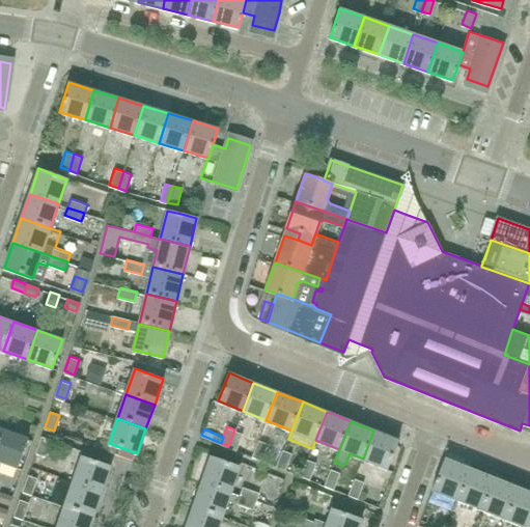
[(25,444),(28,438),(2,430),(0,435),(0,461),(18,467),(20,460),(25,462),(31,446),(25,444)]
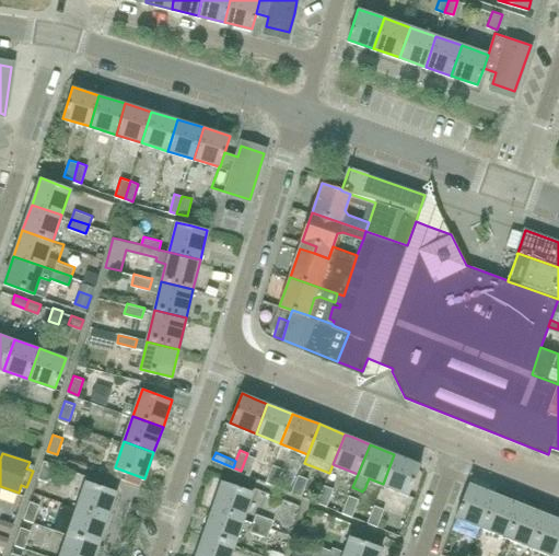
[(241,471),(249,474),(256,458),(247,453),(241,471)]
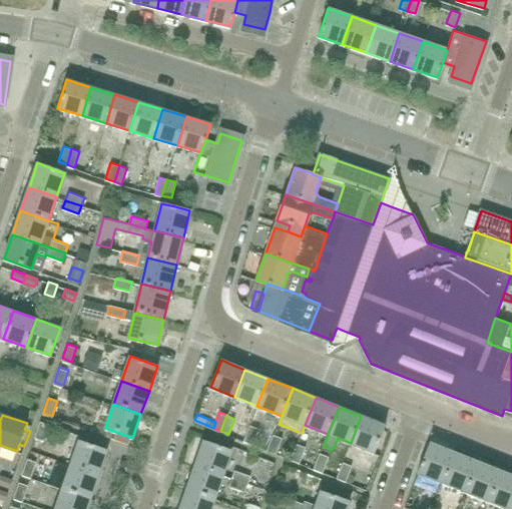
[(374,452),(385,425),(361,416),(351,443),(374,452)]
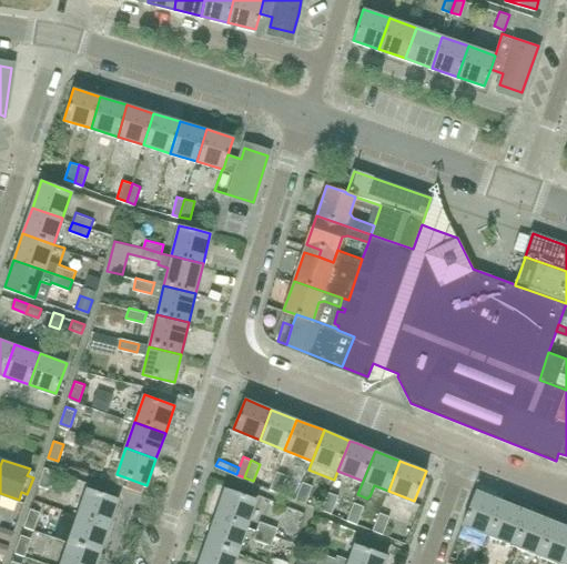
[(49,487),(54,470),(44,466),(39,484),(49,487)]
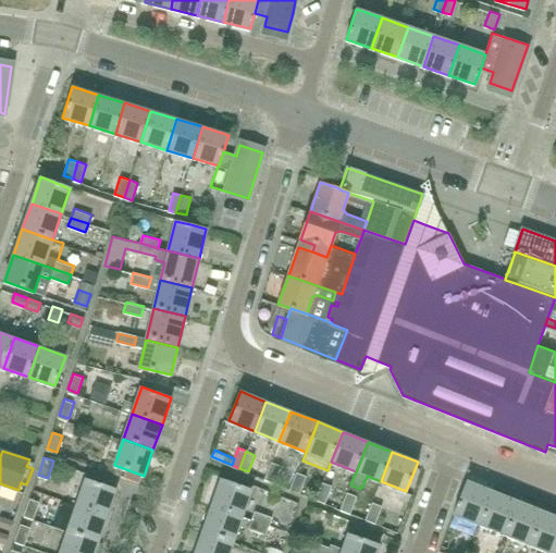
[(274,482),(281,465),(272,462),(266,478),(274,482)]
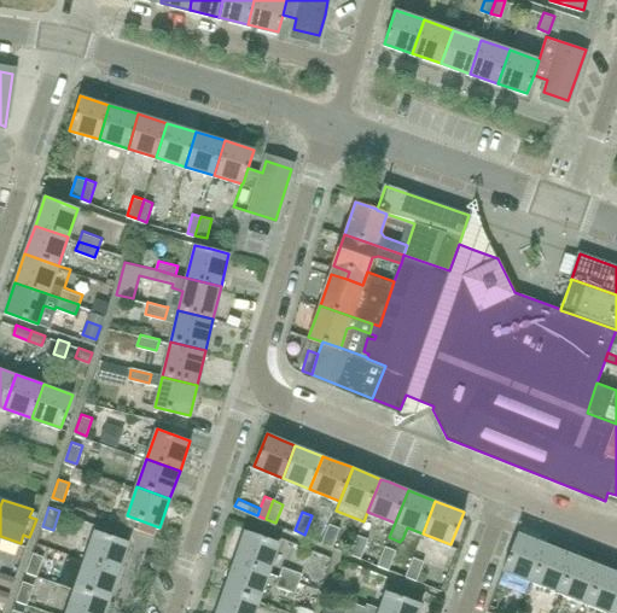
[(331,523),(324,542),(332,546),(339,526),(331,523)]
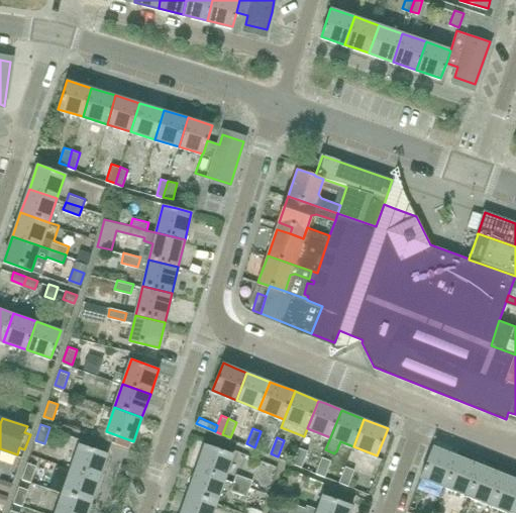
[(108,453),(105,452),(80,443),(71,469),(99,478),(108,453)]
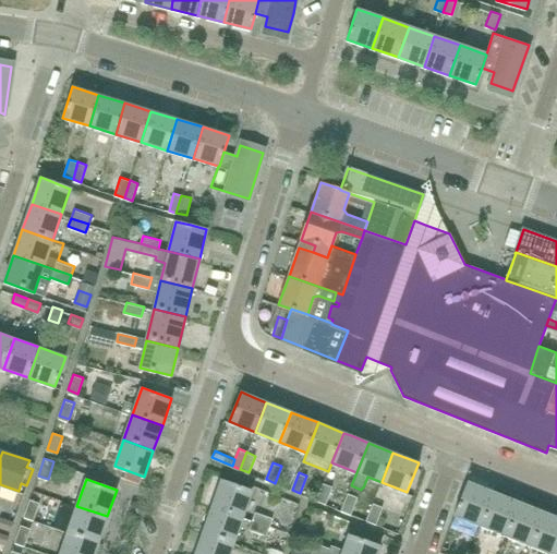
[(242,516),(252,490),(221,479),(213,506),(242,516)]
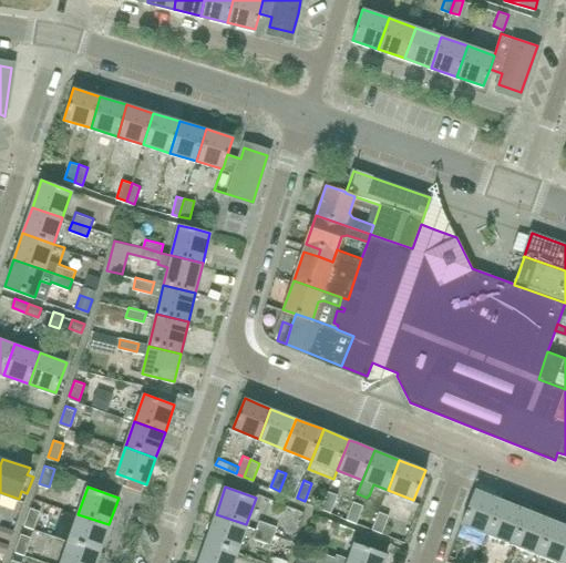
[(329,490),(322,508),(331,511),(338,494),(329,490)]
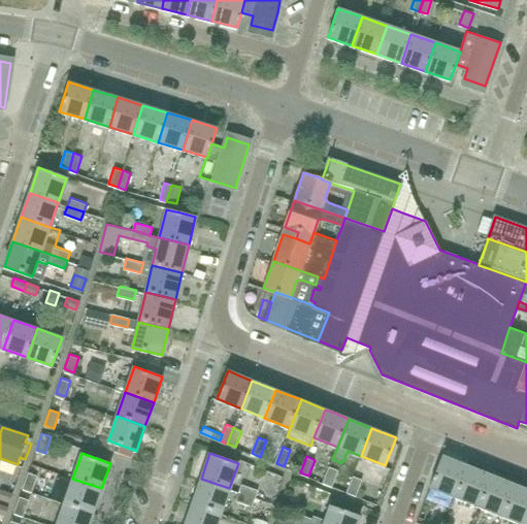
[(454,496),(466,465),(442,456),(430,486),(454,496)]
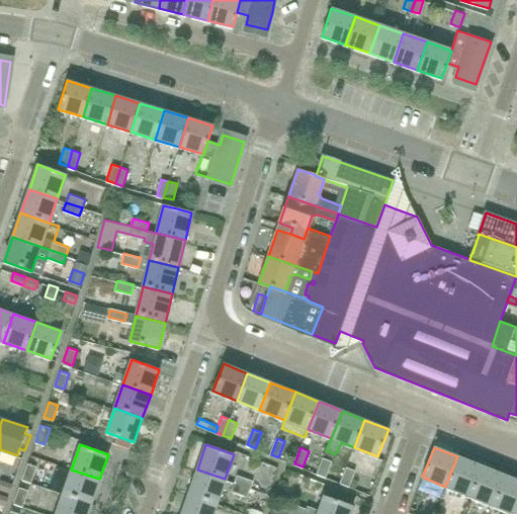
[(324,456),(317,473),(326,476),(332,460),(324,456)]
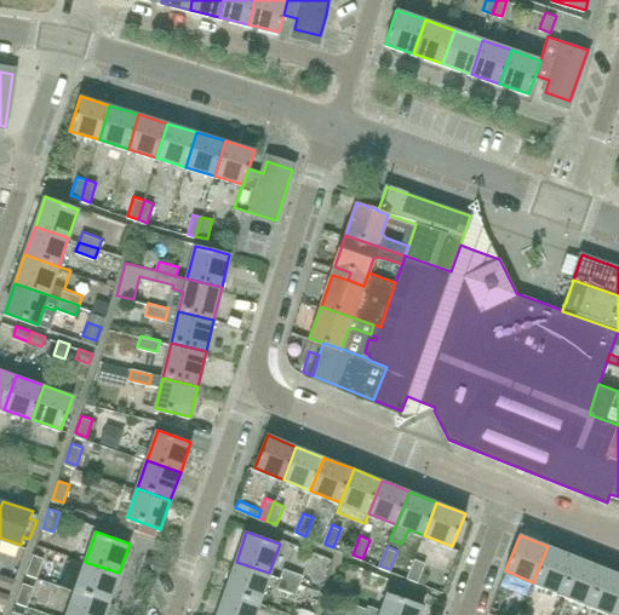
[(561,593),(575,558),(548,546),(533,582),(561,593)]
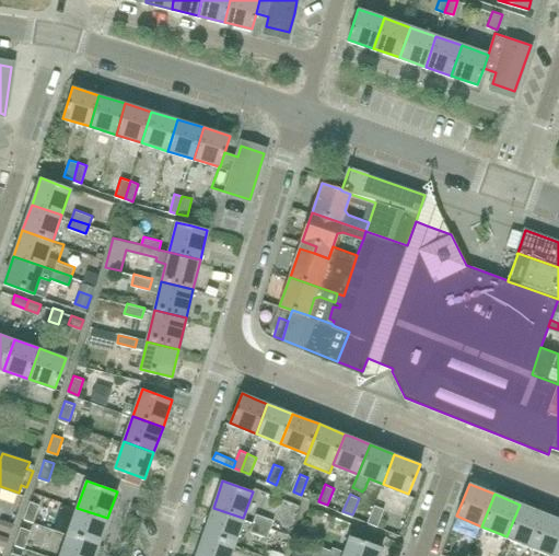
[(24,518),(26,519),(34,521),(39,504),(30,500),(24,518)]
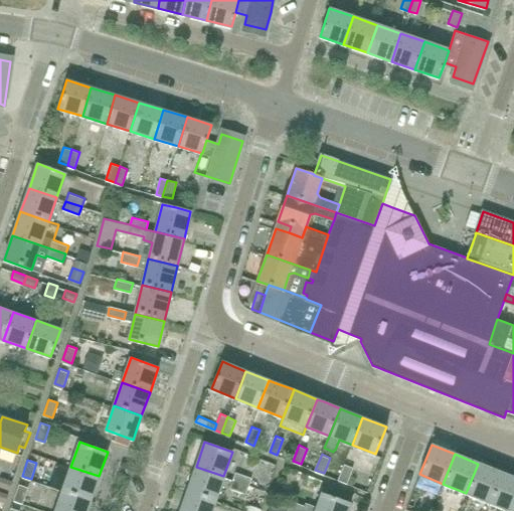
[(347,482),(353,467),(345,464),(338,479),(347,482)]
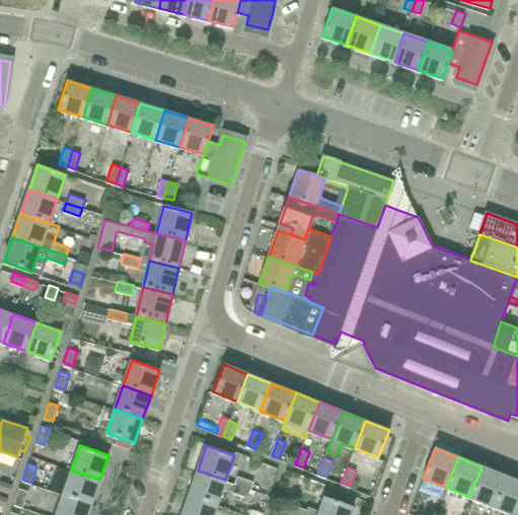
[(494,506),(506,476),(482,467),(469,497),(494,506)]
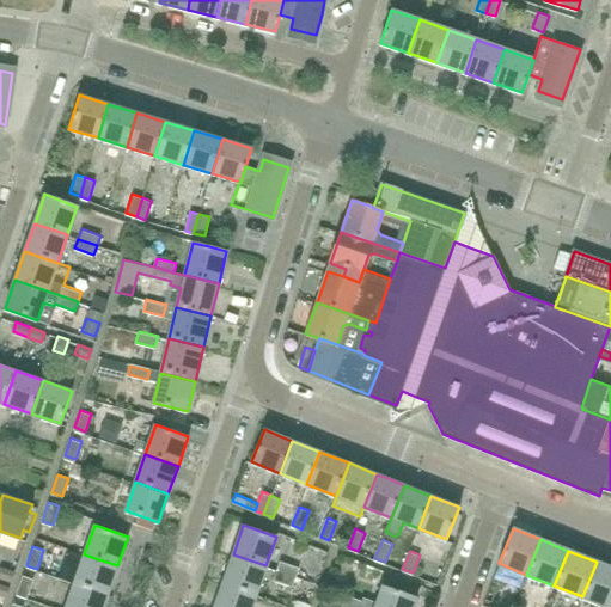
[(108,594),(117,565),(84,555),(74,582),(108,594)]
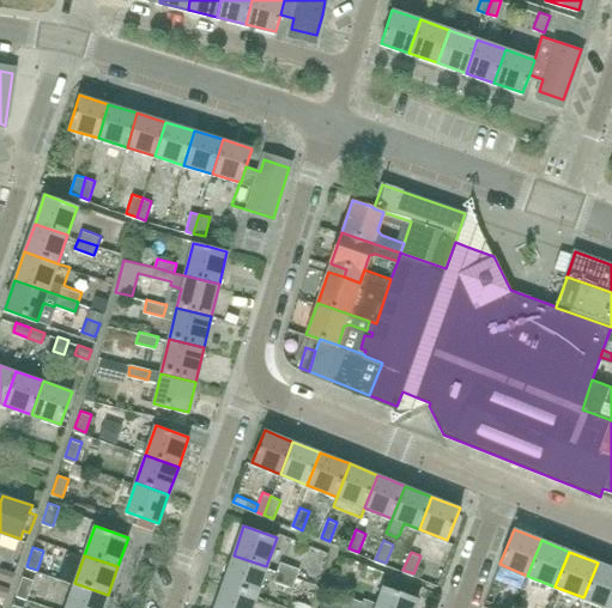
[(256,595),(266,566),(234,555),(224,583),(256,595)]
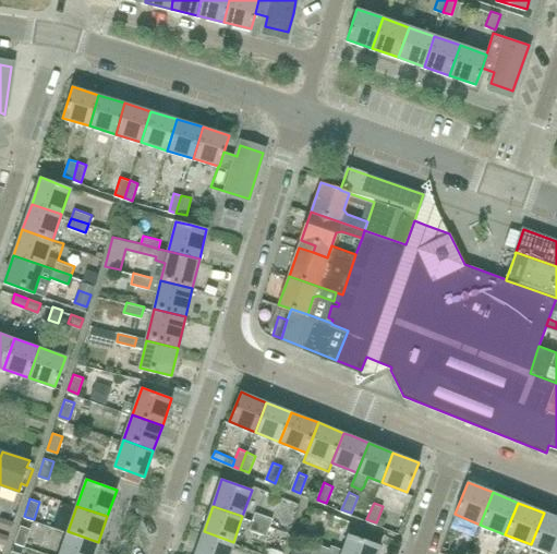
[(253,519),(269,526),(273,517),(255,512),(253,519)]
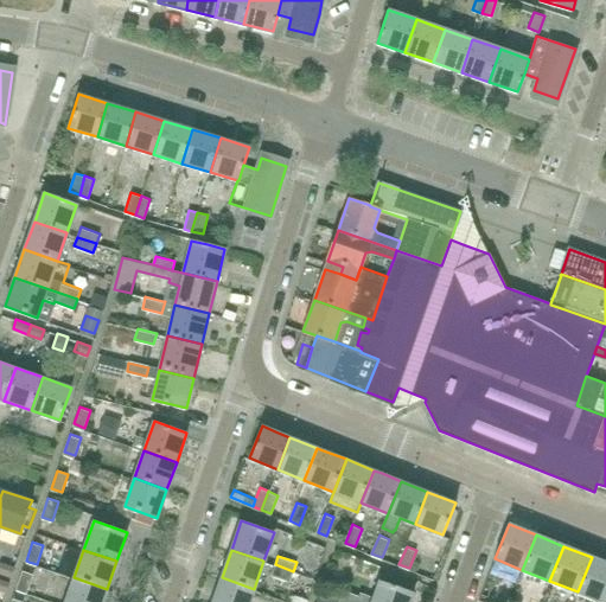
[(603,601),(605,601),(605,563),(592,557),(578,591),(603,601)]
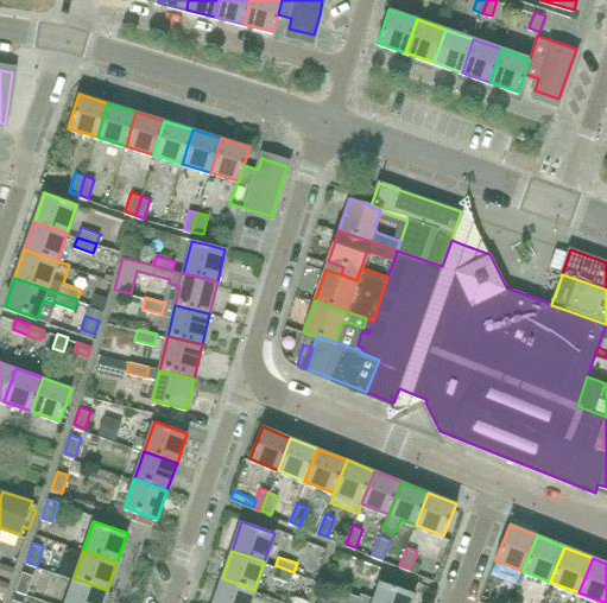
[(0,572),(11,577),(14,567),(1,562),(0,564),(0,572)]
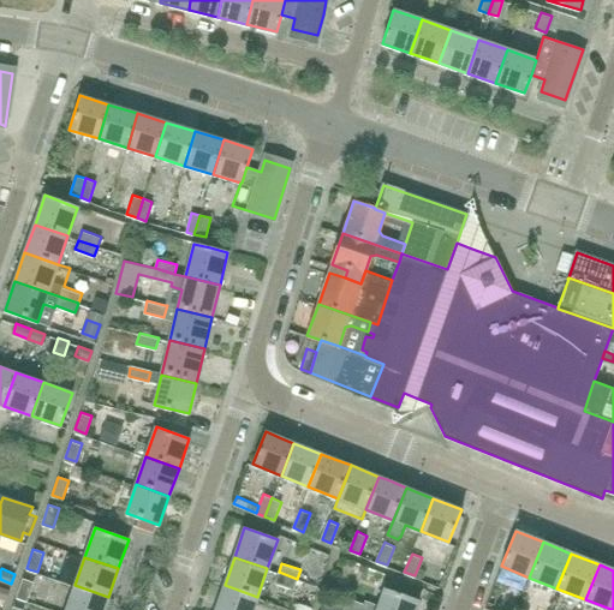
[(294,588),(297,579),(279,572),(275,582),(294,588)]
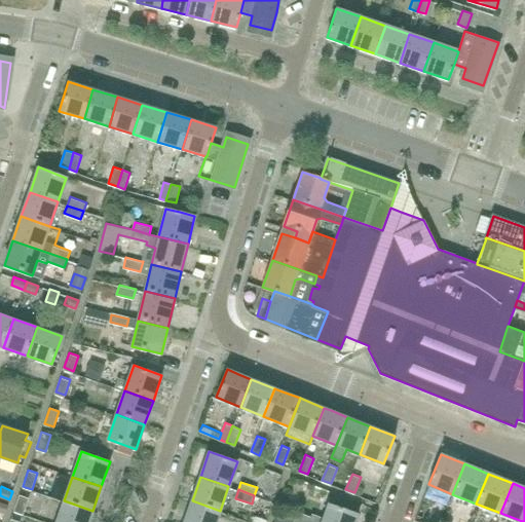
[(353,521),(362,501),(333,492),(324,517),(312,513),(311,515),(298,510),(295,519),(302,521),(353,521)]
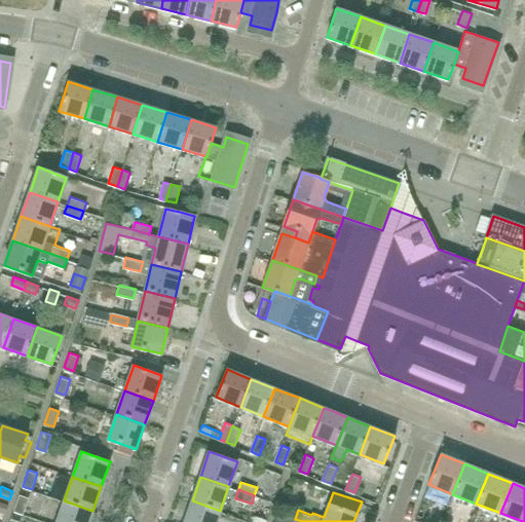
[(14,510),(24,514),(29,497),(20,494),(14,510)]
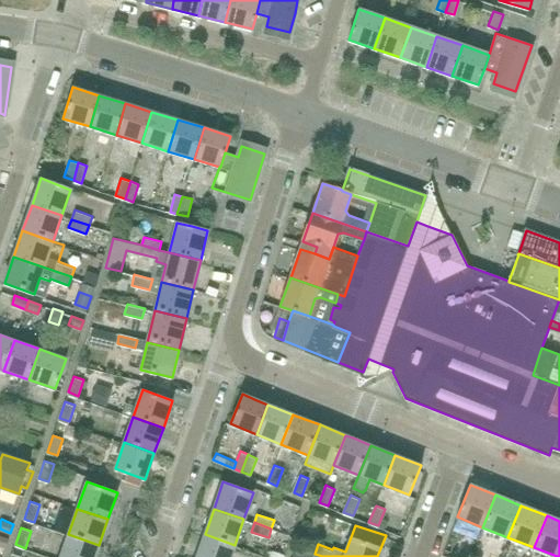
[(94,556),(99,545),(68,534),(59,556),(94,556)]
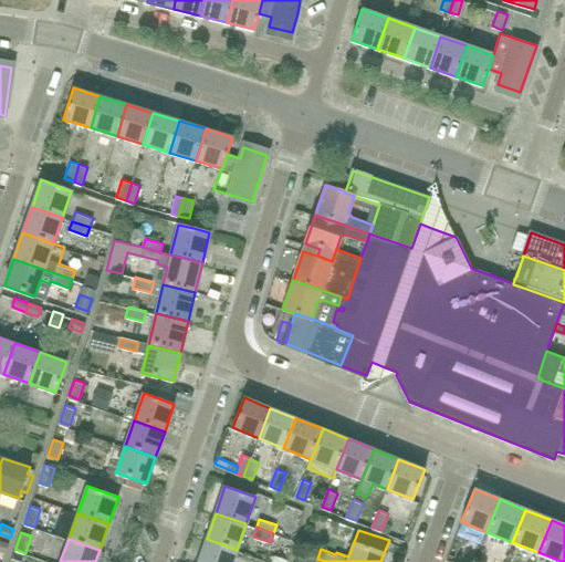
[(232,561),(237,550),(207,539),(198,561),(232,561)]
